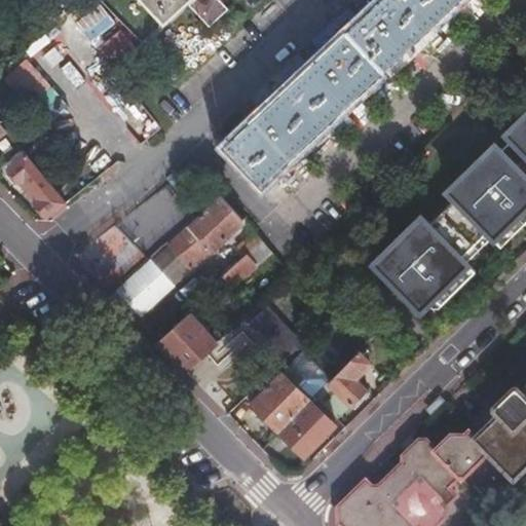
[(146,0),(165,21),(187,0),(146,0)]
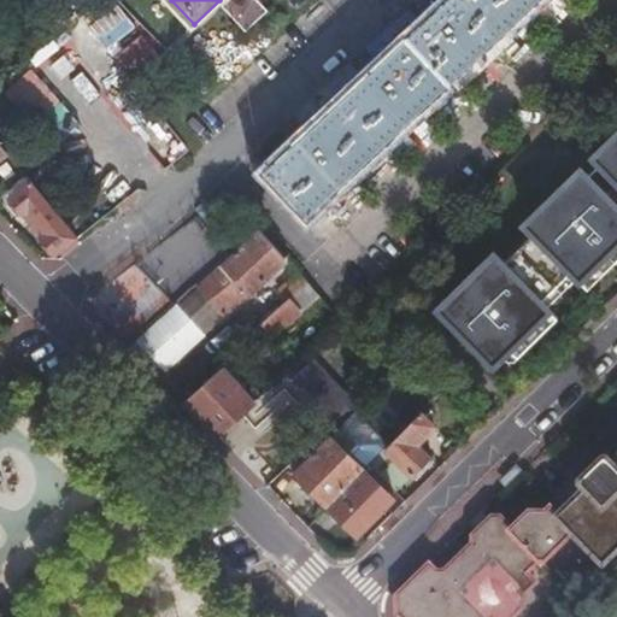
[(229,0),(223,6),(246,29),(266,10),(257,0),(229,0)]
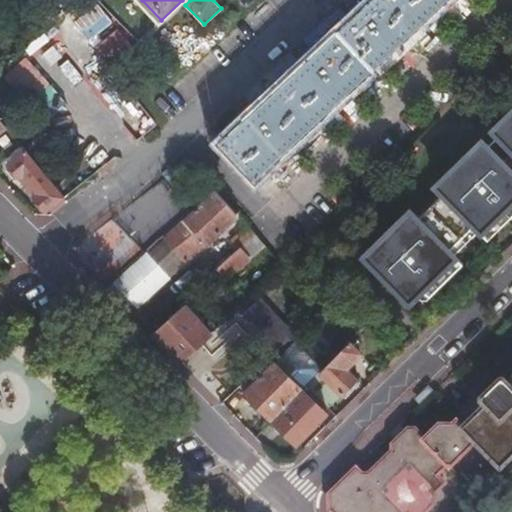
[(254,179),(430,13),(418,0),(367,0),(361,6),(358,2),(347,12),(351,16),(312,53),(308,48),(297,58),(301,63),(254,107),(250,103),(239,113),(243,117),(218,141),(254,179)]
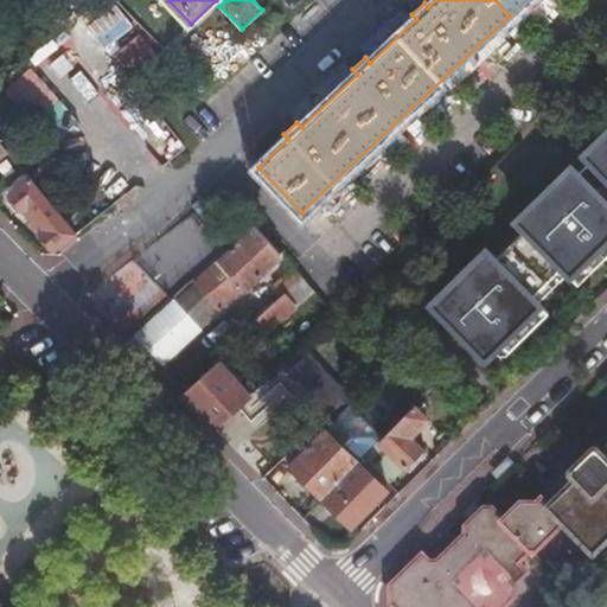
[(496,0),(510,16),(526,0),(496,0)]
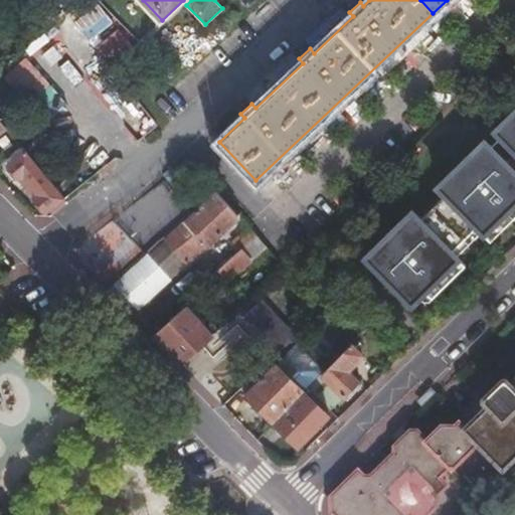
[(432,208),(463,240),(478,226),(491,240),(514,217),(514,113),(497,130),(502,137),(491,147),(485,142),(440,186),(447,193),(432,208)]
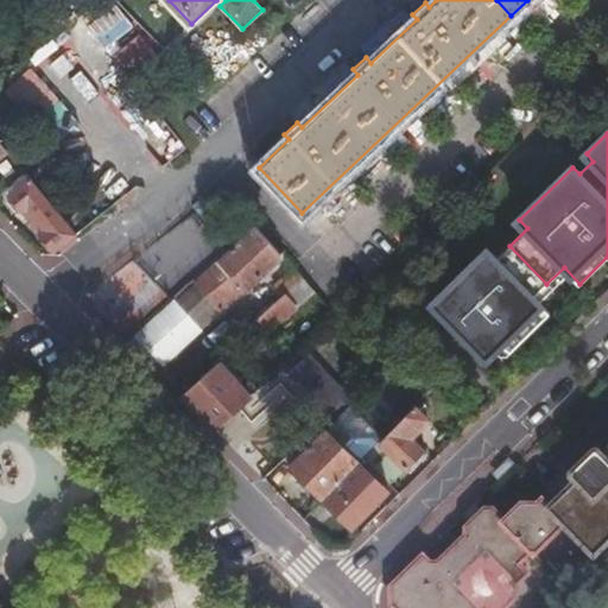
[(58,248),(76,234),(30,177),(7,195),(51,247),(58,248)]
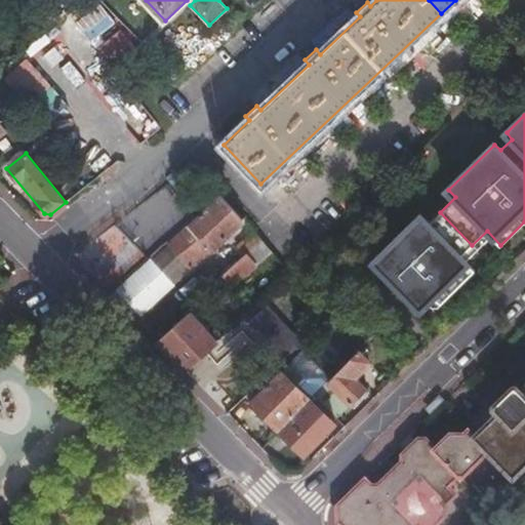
[(384,193),(377,185),(369,192),(376,200),(384,193)]
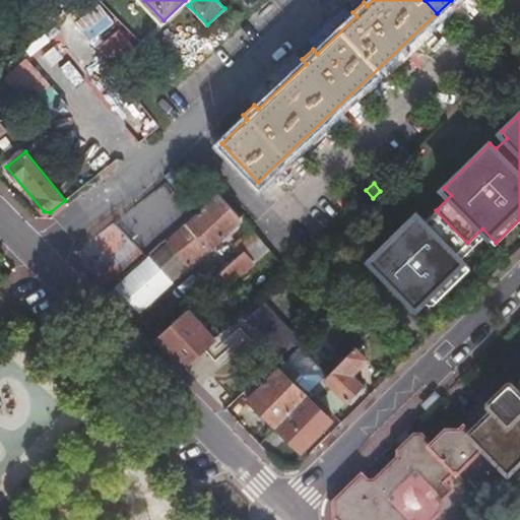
[(188,265),(239,218),(217,194),(166,242),(188,265)]
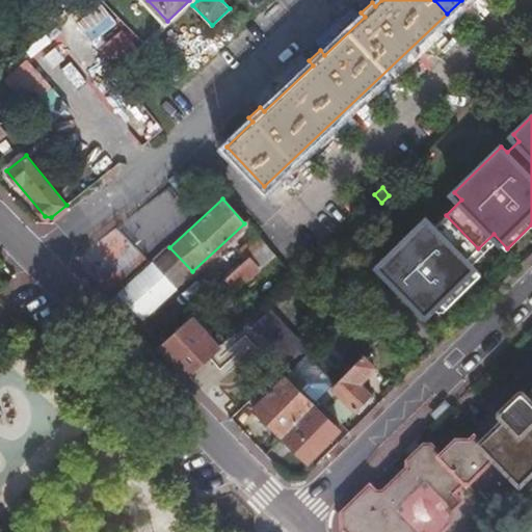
[(427,219),(379,267),(401,289),(397,292),(403,298),(406,294),(426,314),(439,301),(447,309),(481,274),(467,260),(478,248),(446,215),(434,227),(427,219)]
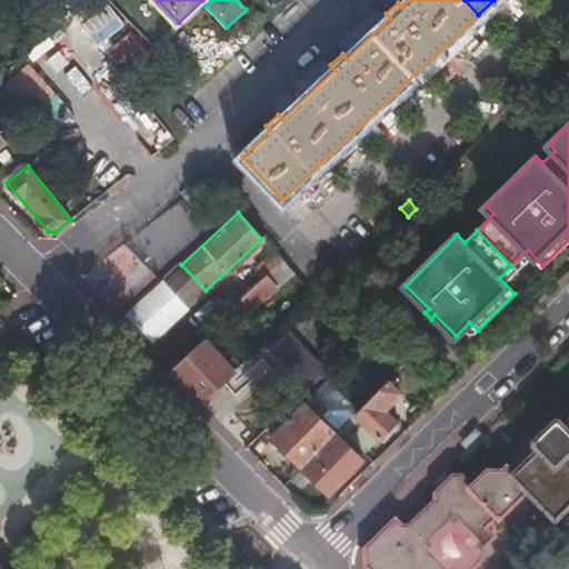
[(275,267),(281,260),(273,252),(267,258),(275,267)]
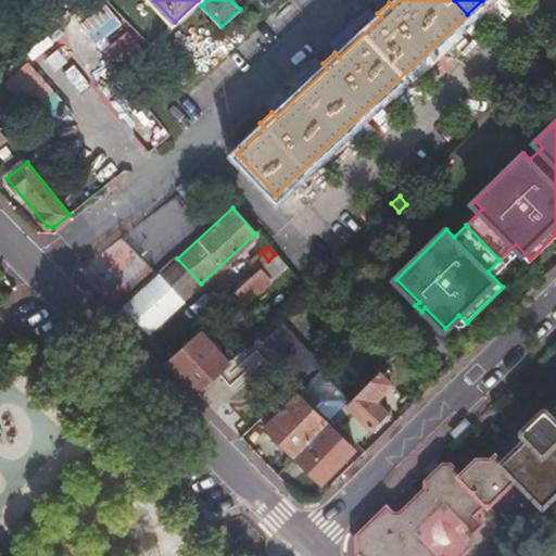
[(251,263),(257,270),(260,269),(268,261),(261,252),(251,263)]
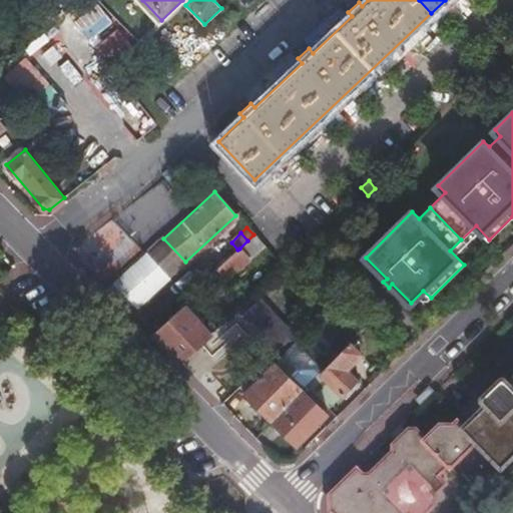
[(249,260),(264,246),(253,234),(247,240),(239,248),(249,260)]
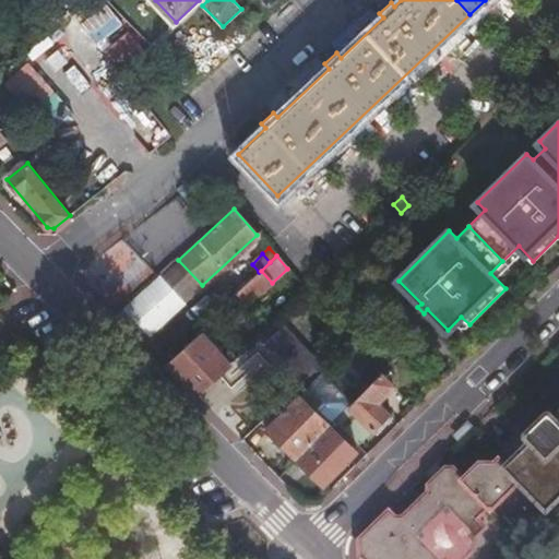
[(157,278),(182,304),(202,285),(178,260),(157,278)]
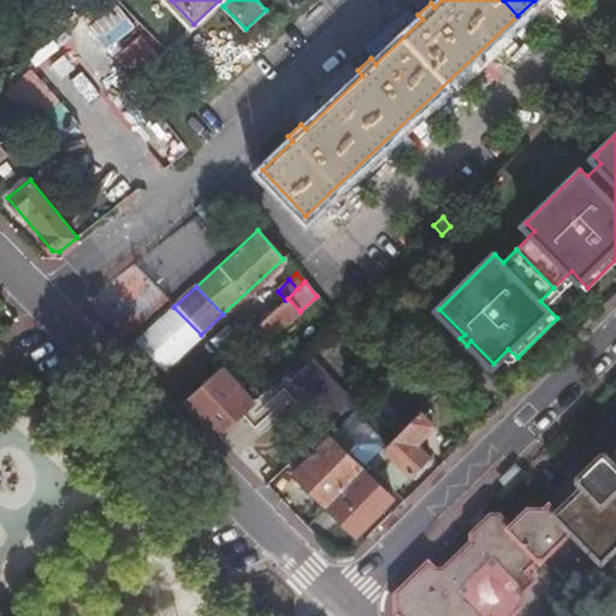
[(264,344),(300,312),(288,298),(285,300),(252,331),(264,344)]
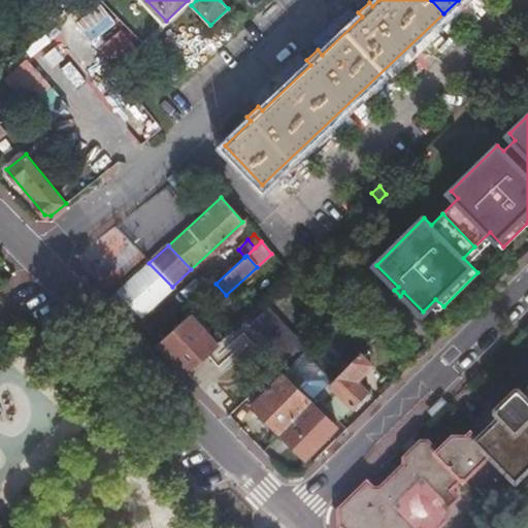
[(111,297),(134,320),(143,318),(174,289),(172,287),(149,263),(119,291),(111,297)]
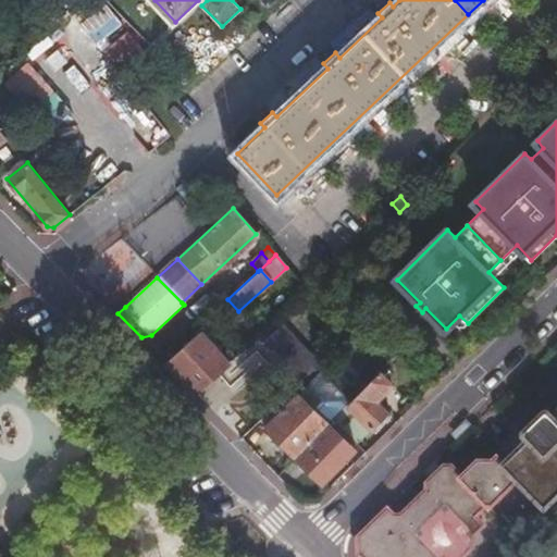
[(261,345),(297,385),(318,367),(281,326),(261,345)]
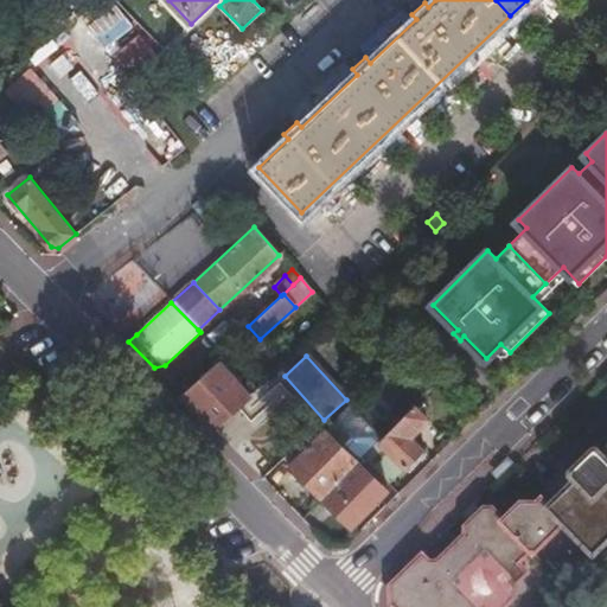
[(181,396),(215,429),(250,398),(218,363),(181,396)]
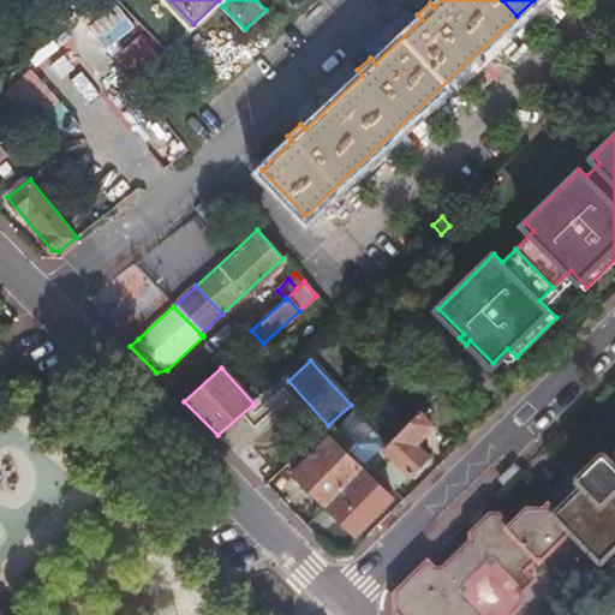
[(394,390),(377,407),(394,424),(411,407),(394,390)]
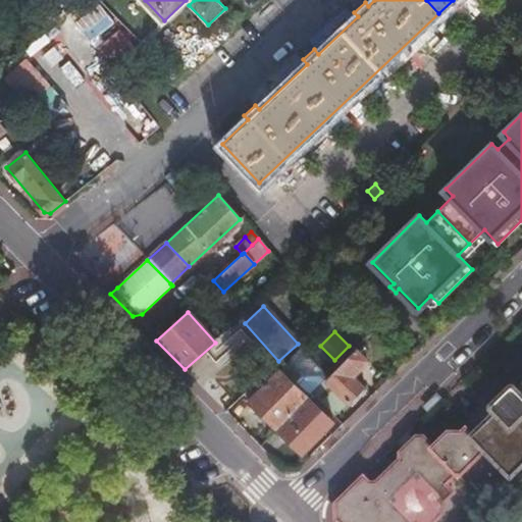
[(311,394),(334,417),(349,402),(351,405),(365,388),(352,375),(367,360),(355,349),(327,377),(311,394)]
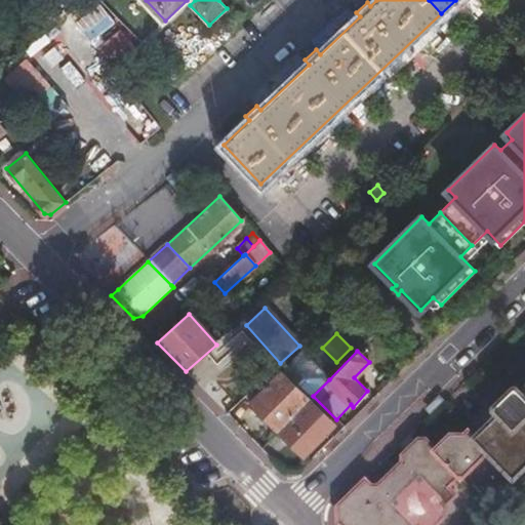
[(248,402),(278,432),(310,401),(309,400),(313,396),(329,379),(300,352),(281,371),(280,370),(248,402)]
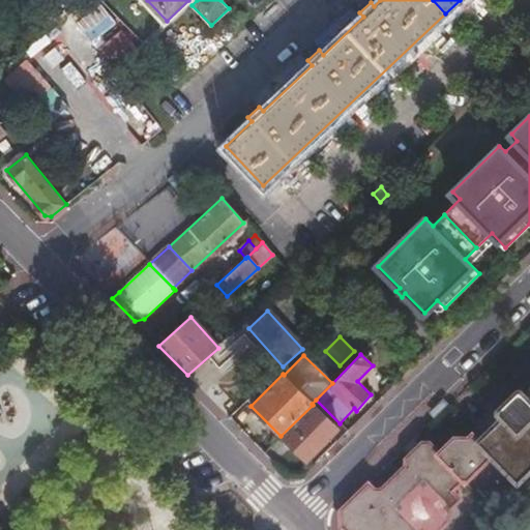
[(436,529),(446,521),(450,506),(459,499),(451,490),(461,480),(463,482),(490,455),(514,481),(529,466),(529,387),(523,394),(517,388),(494,411),(500,417),(490,428),(477,440),(470,433),(465,438),(451,437),(436,452),(428,442),(421,442),(412,450),(404,460),(403,467),(380,490),(373,489),(366,483),(339,510),(339,525),(344,529),(436,529)]
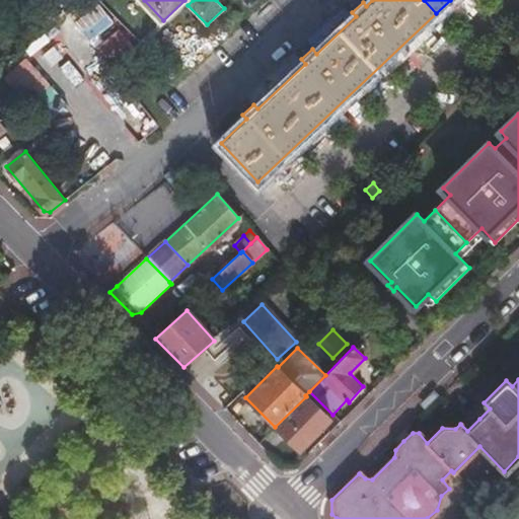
[(306,396),(275,427),(300,452),(330,421),(306,396)]
